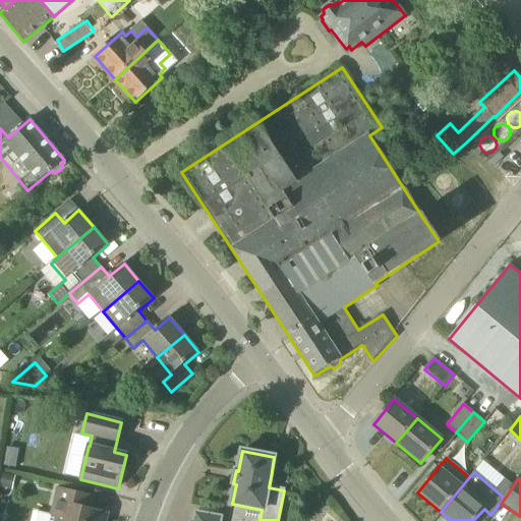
[(52,516),(55,516),(54,520),(105,520),(107,514),(92,510),(95,497),(58,487),(52,516)]
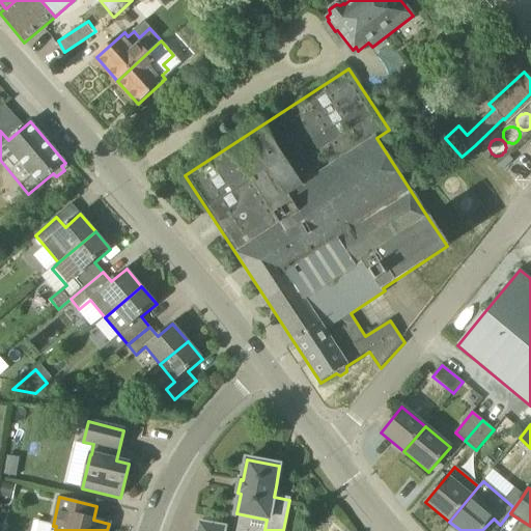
[(197,530),(224,530),(226,527),(199,522),(197,530)]
